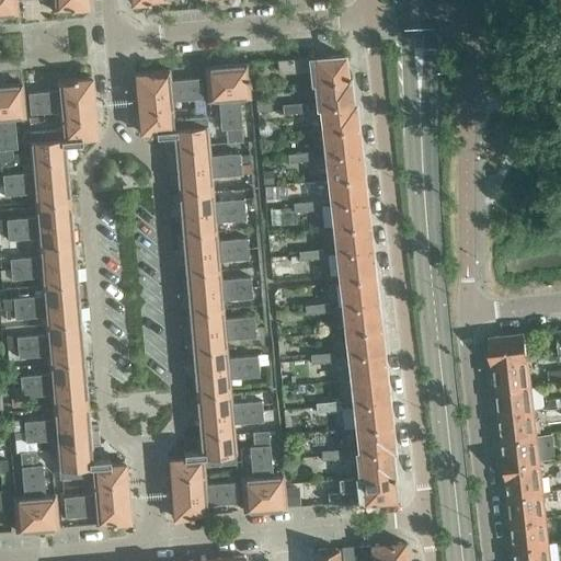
[(0,0),(0,14),(18,13),(15,0),(0,0)]
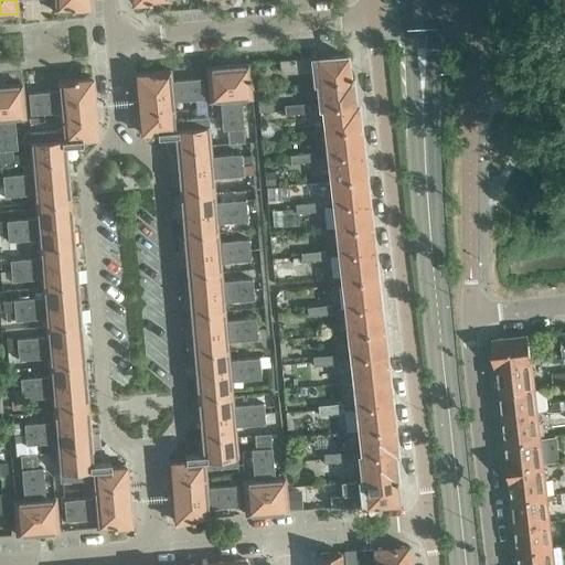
[(87,0),(54,0),(55,9),(52,9),(52,10),(88,8),(87,0)]
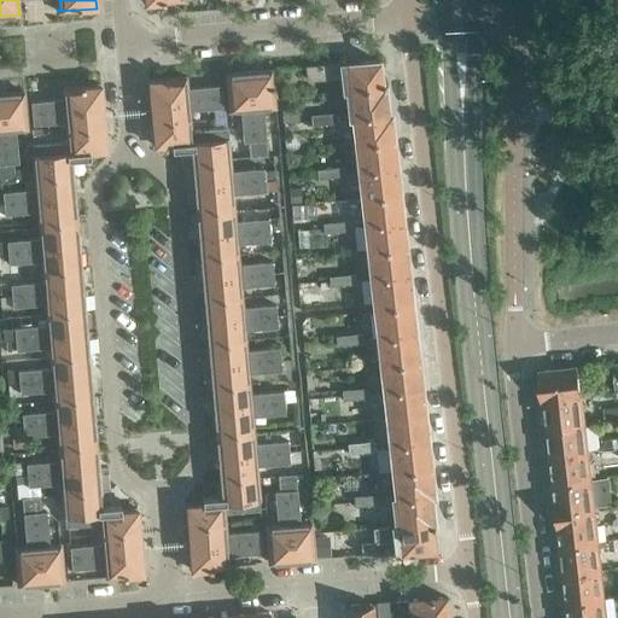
[(344,91),(347,89),(384,86),(384,82),(382,82),(379,60),(308,66),(308,80),(343,76),(344,91)]
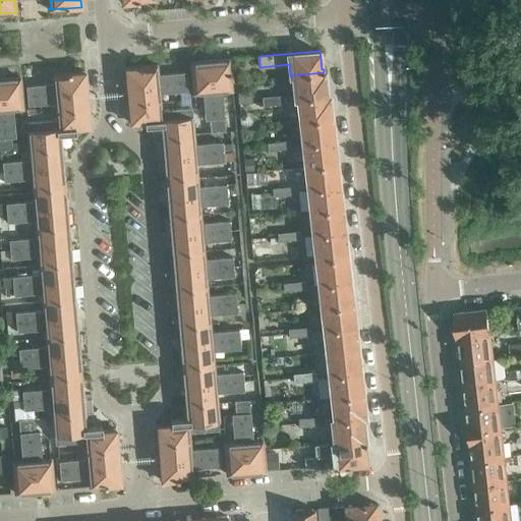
[(229,59),(210,61),(216,119),(224,119),(222,92),(231,91),(229,59)]
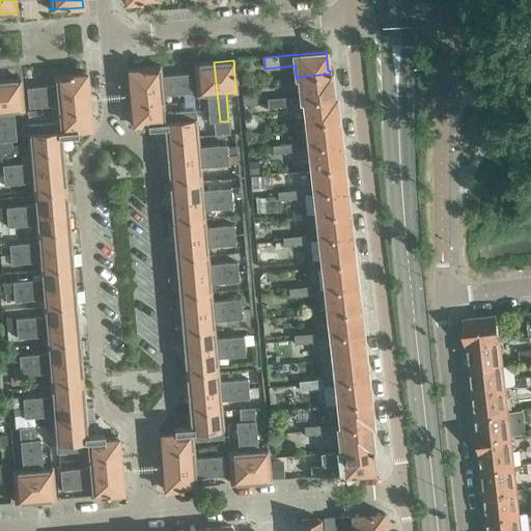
[(210,122),(214,122),(220,121),(214,62),(195,64),(197,95),(206,94),(210,122)]
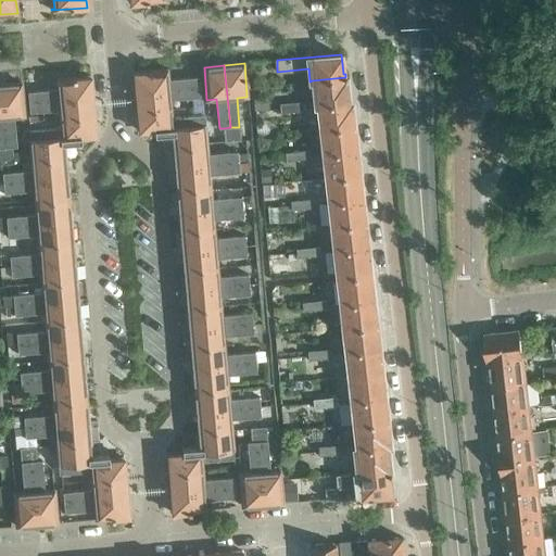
[(135,73),(136,92),(199,87),(198,77),(167,79),(167,70),(135,73)]
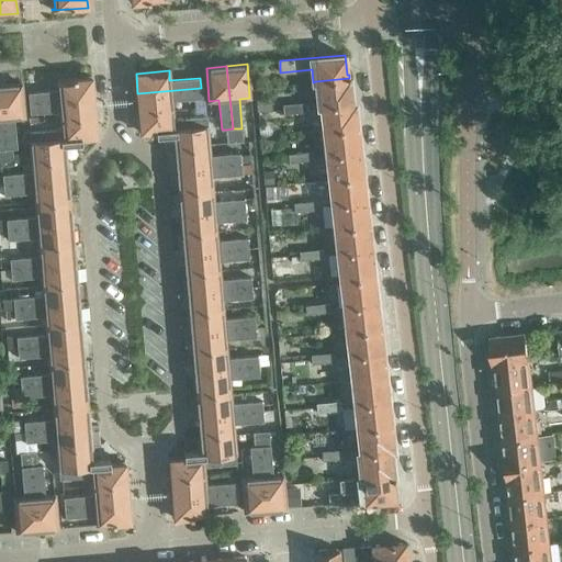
[(29,93),(30,103),(93,98),(92,77),(58,80),(59,90),(29,93)]
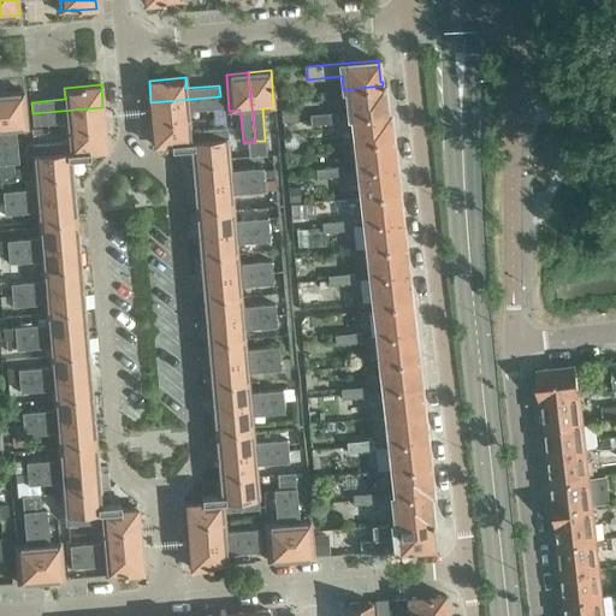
[(349,117),(353,117),(386,113),(386,102),(389,102),(388,88),(384,88),(384,86),(383,86),(345,89),(349,117)]
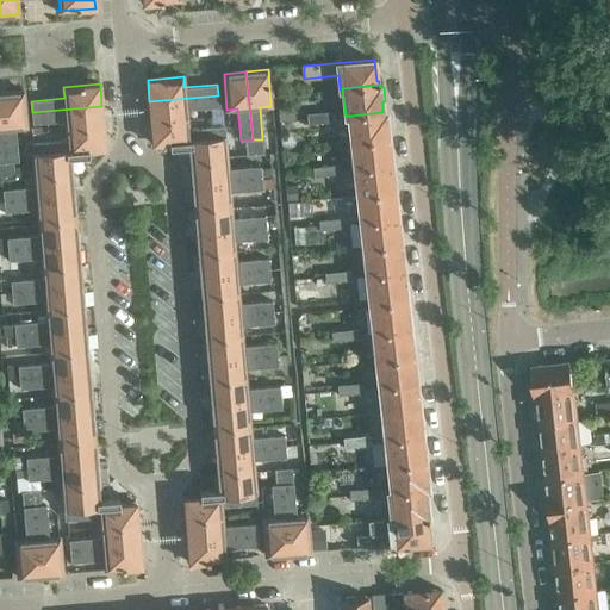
[(23,91),(1,92),(8,176),(16,176),(13,161),(19,161),(16,128),(26,126),(23,91)]
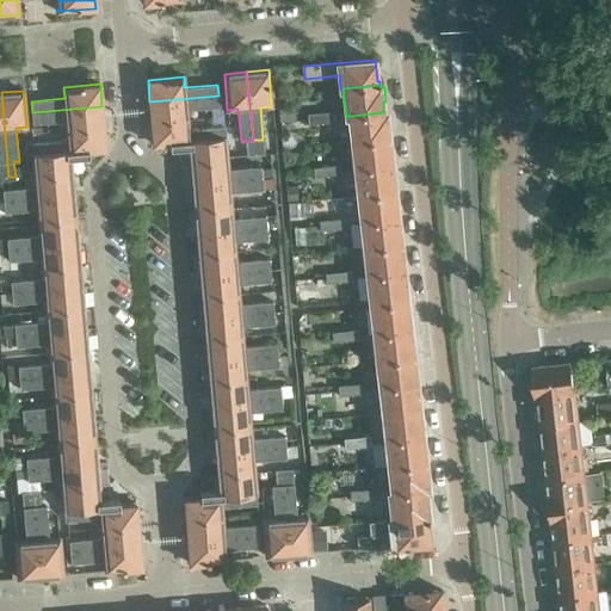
[(149,102),(152,124),(185,122),(185,110),(211,107),(213,117),(223,117),(221,96),(218,96),(149,102)]
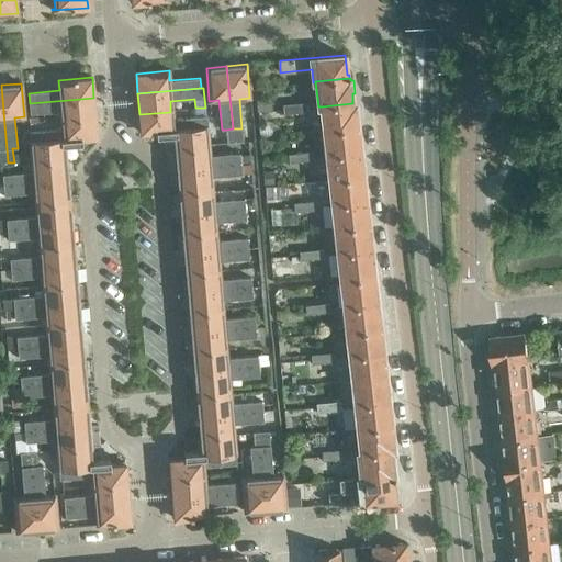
[(60,111),(62,121),(96,117),(93,98),(30,103),(31,113),(60,111)]
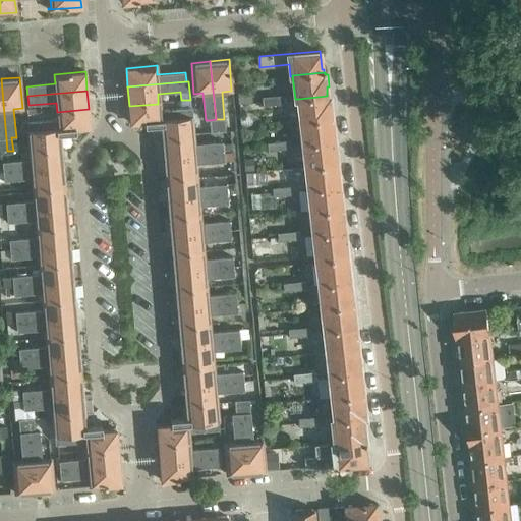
[(285,96),(274,97),(275,105),(286,104),(285,96)]
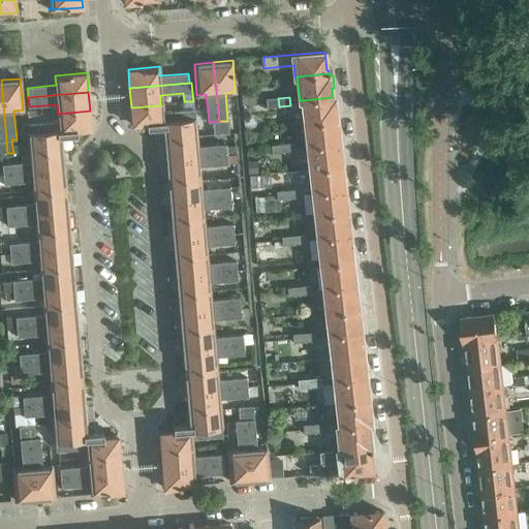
[(303,100),(305,123),(338,120),(335,97),(332,97),(303,100)]
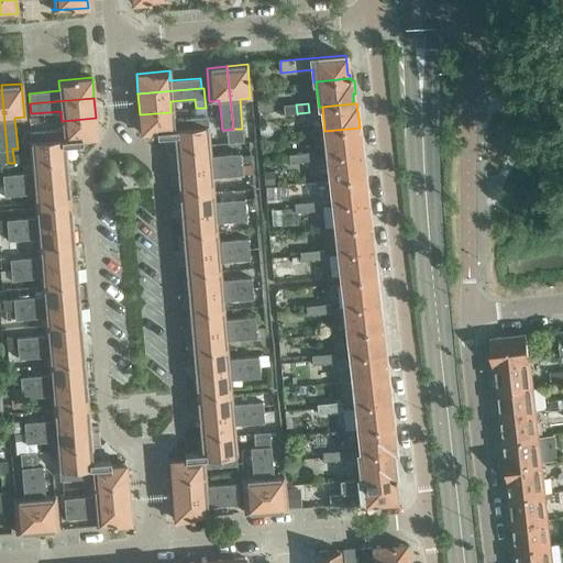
[(297,113),(296,105),(284,106),(285,114),(297,113)]
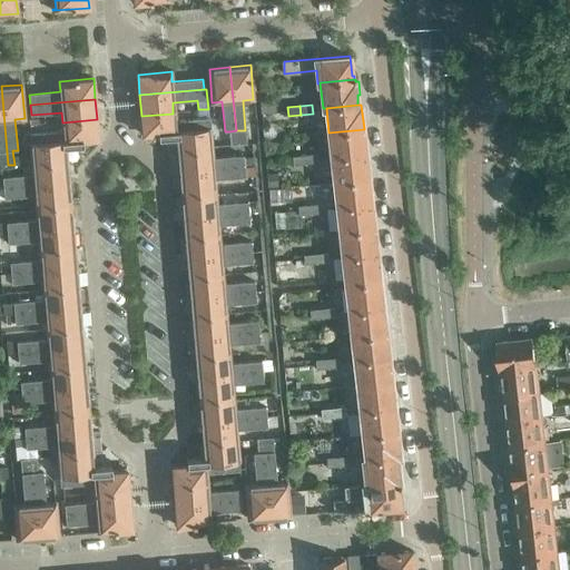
[(158,138),(168,137),(167,131),(209,128),(209,118),(174,121),(173,114),(141,116),(143,135),(158,134),(158,138)]
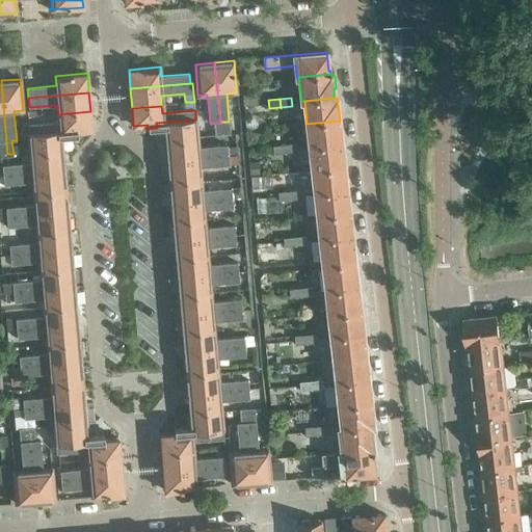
[(58,114),(59,123),(61,137),(78,136),(77,131),(91,130),(90,111),(58,114)]
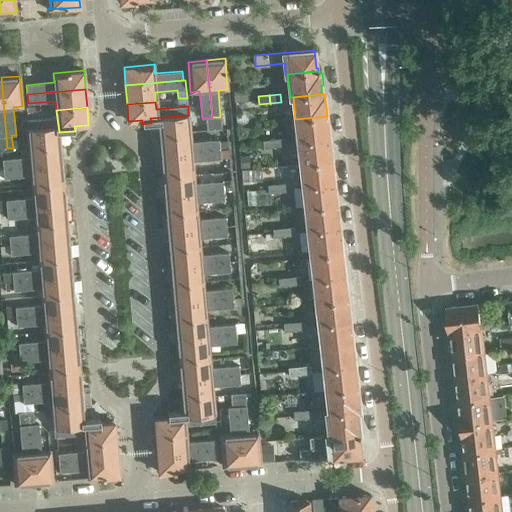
[(158,123),(160,137),(190,134),(188,115),(150,118),(151,123),(158,123)]
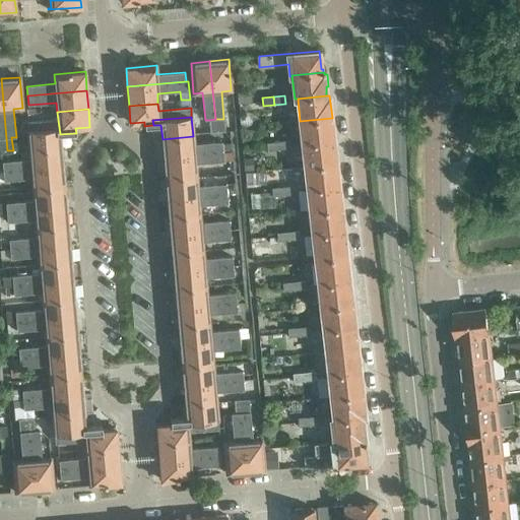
[(300,121),(303,143),(334,141),(332,118),(300,121)]
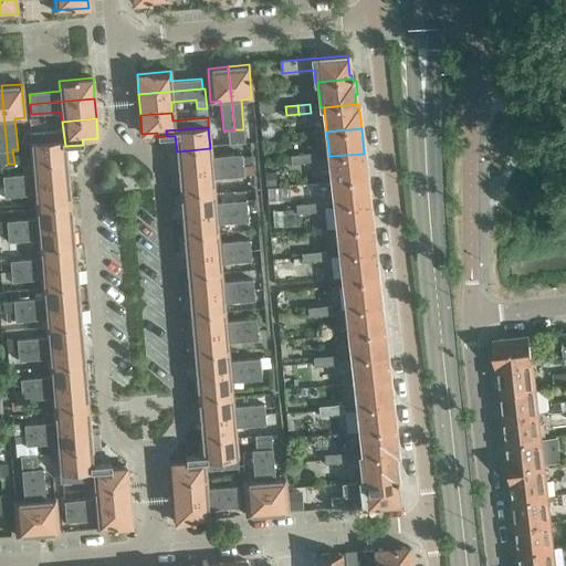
[(234,129),(228,130),(229,145),(236,144),(244,143),(244,134),(243,129),(234,129)]
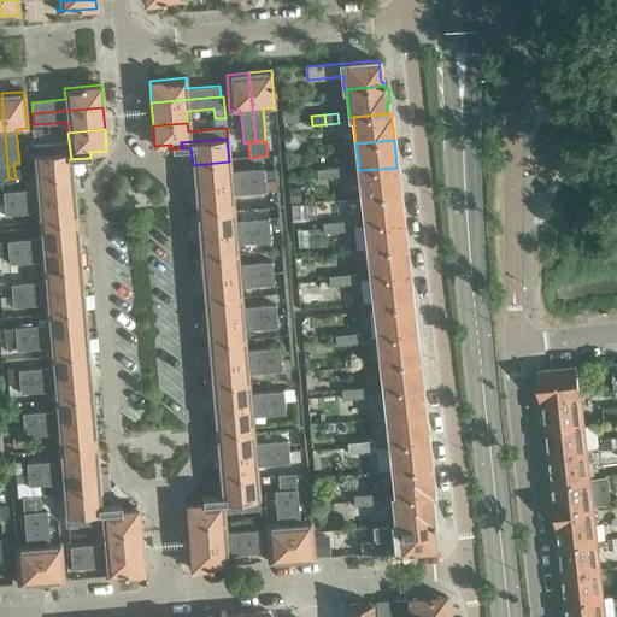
[(33,145),(36,180),(72,176),(71,159),(69,142),(33,145)]
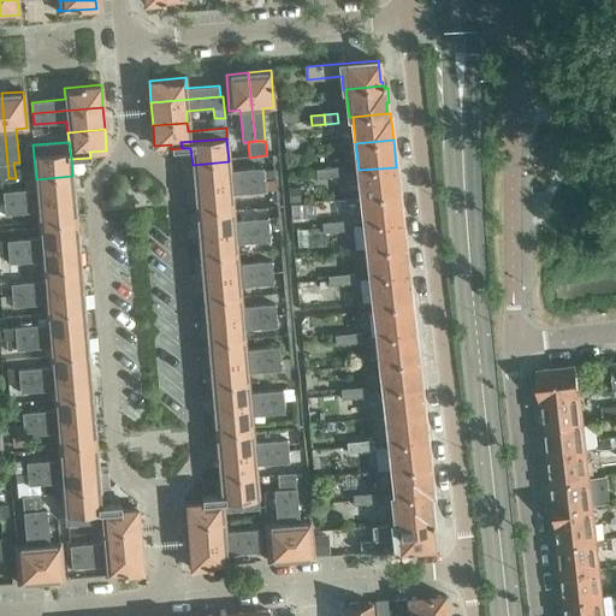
[(193,165),(194,187),(274,179),(273,169),(262,170),(262,169),(230,171),(229,161),(193,165)]
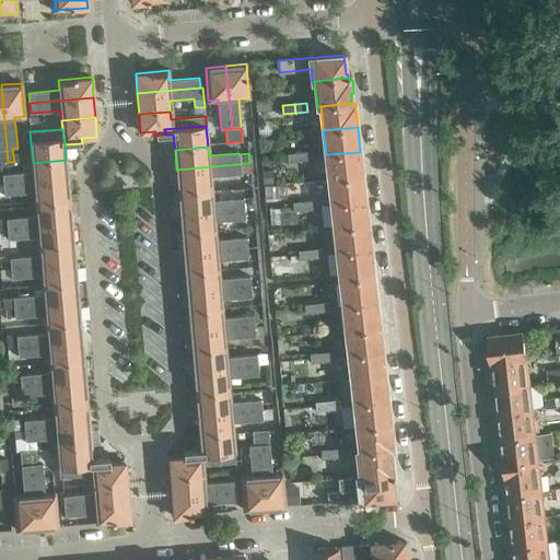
[(312,152),(300,153),(301,162),(313,161),(312,152)]
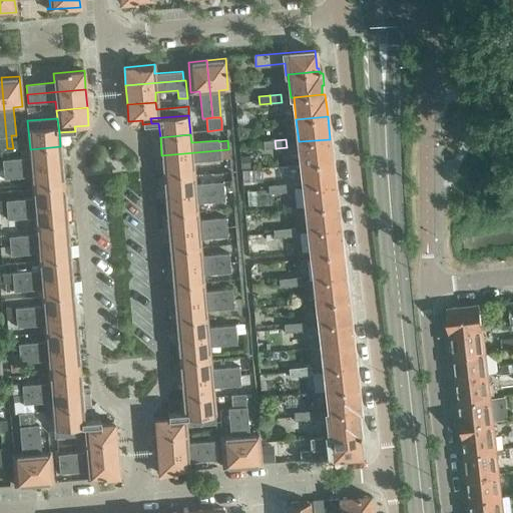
[(299,141),(301,164),(333,161),(330,139),(299,141)]
